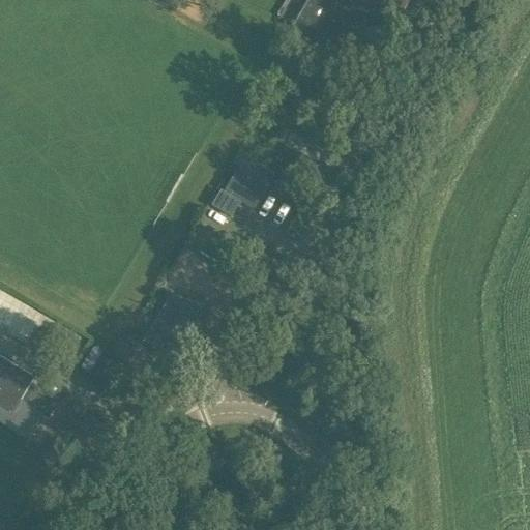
[(311,0),(295,27),(341,54),(336,63),(357,76),(358,76),(363,79),(409,0),(311,0)]
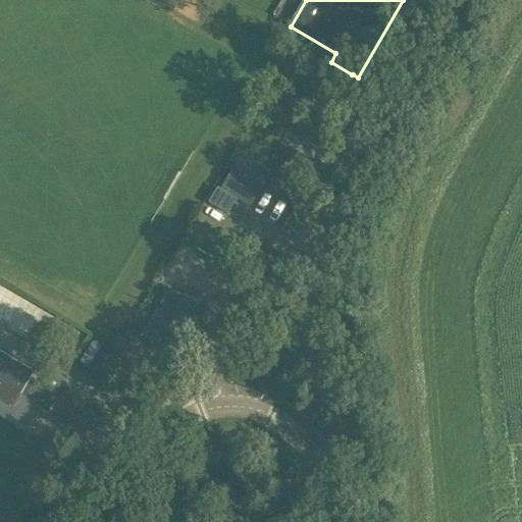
[(236,151),(229,161),(235,165),(237,166),(244,155),(236,151)]
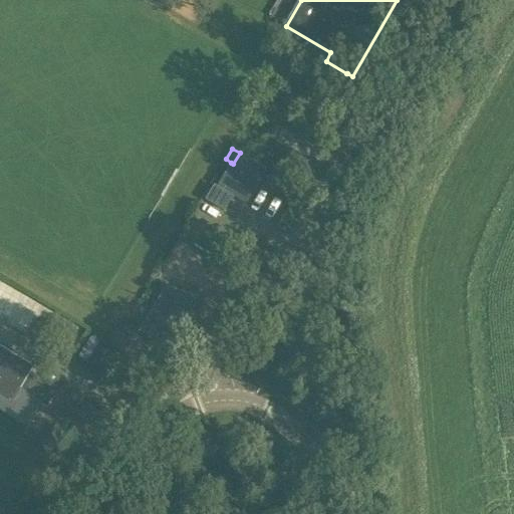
[(231,163),(217,186),(246,204),(261,181),(259,180),(265,169),(240,153),(233,164),(231,163)]
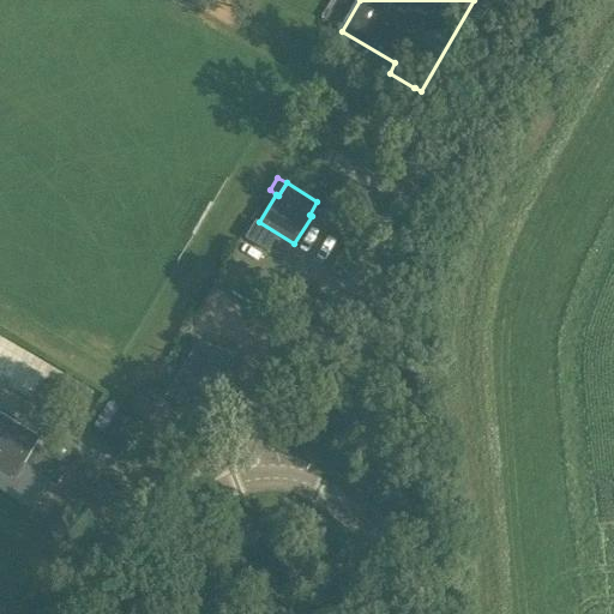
[(324,212),(317,223),(347,241),(354,230),(324,212)]
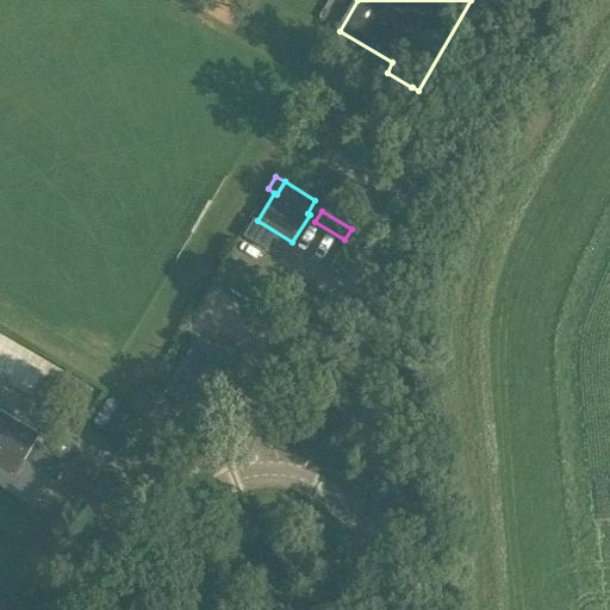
[(209,408),(257,306),(217,287),(168,390),(209,408)]
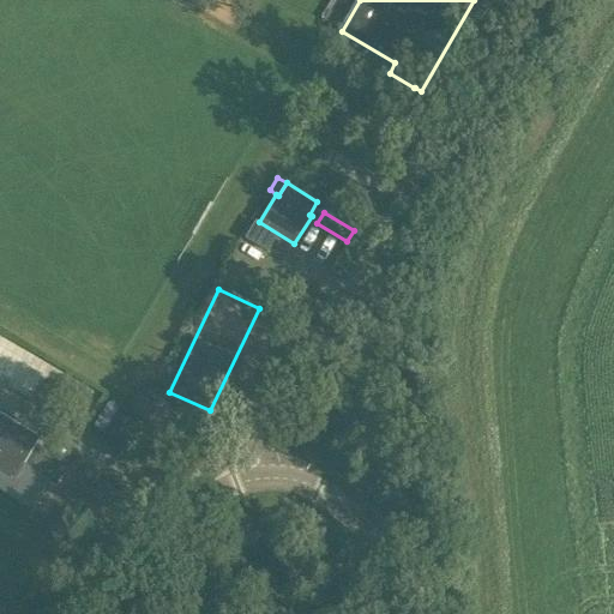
[(0,476),(12,483),(23,465),(49,481),(60,464),(42,455),(44,451),(35,445),(38,439),(0,415),(0,476)]
